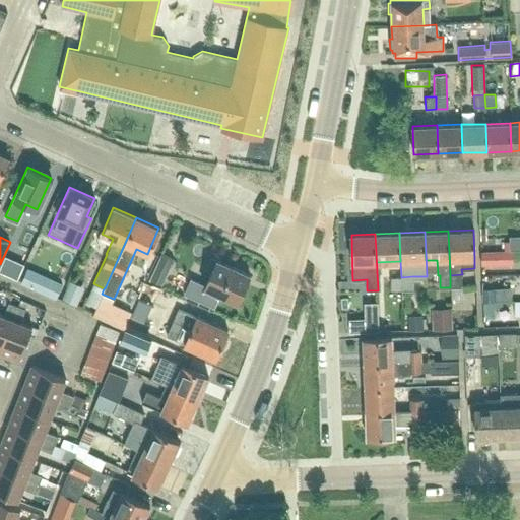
[(148,279),(161,285),(174,258),(160,253),(148,279)]
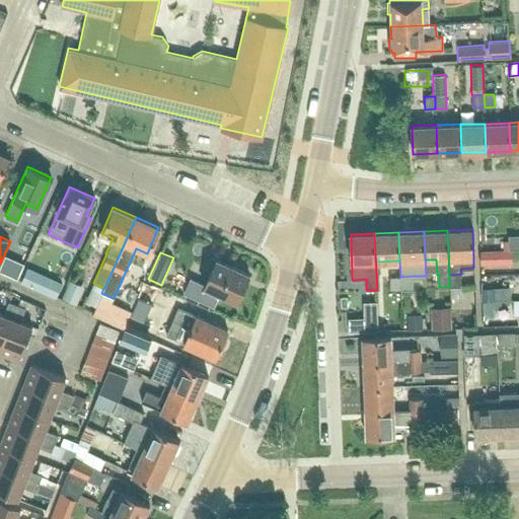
[(249,274),(209,255),(204,267),(210,270),(204,284),(190,278),(182,293),(213,306),(217,296),(219,293),(236,301),(249,274)]
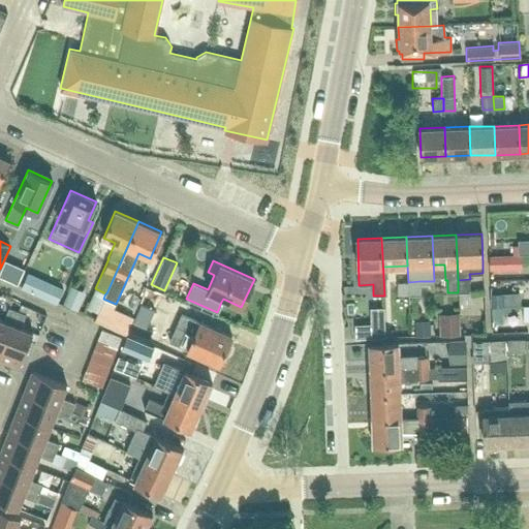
[(470,279),(458,280),(458,292),(459,303),(471,303),(470,279)]
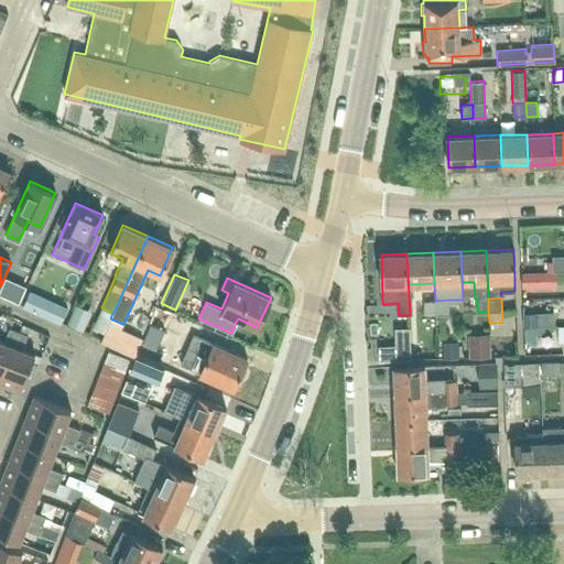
[(61,322),(67,307),(47,300),(42,313),(61,322)]
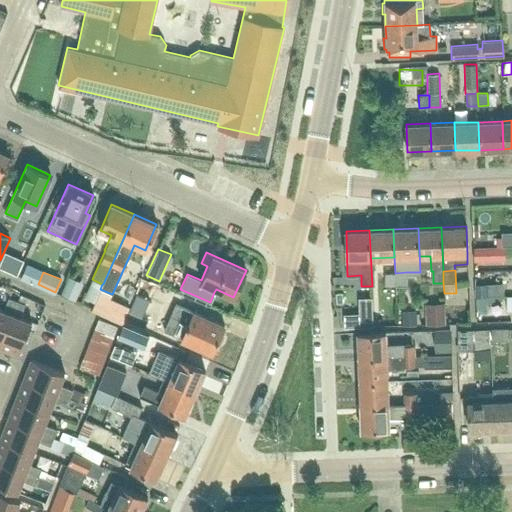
[(406,272),(395,273),(395,285),(407,284),(406,272)]
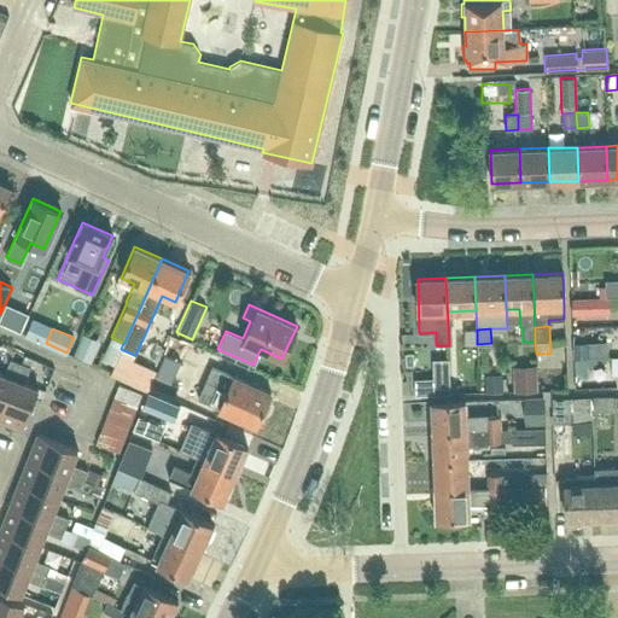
[(466,344),(477,344),(477,330),(465,330),(466,344)]
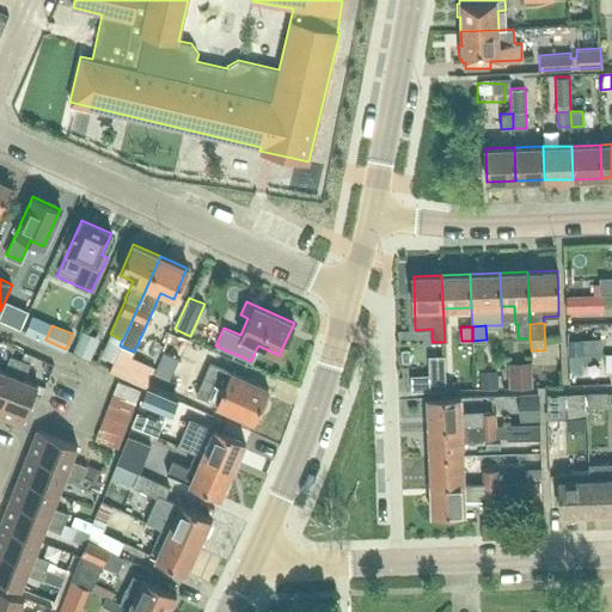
[(611,377),(611,326),(597,328),(598,342),(565,343),(567,380),(611,377)]
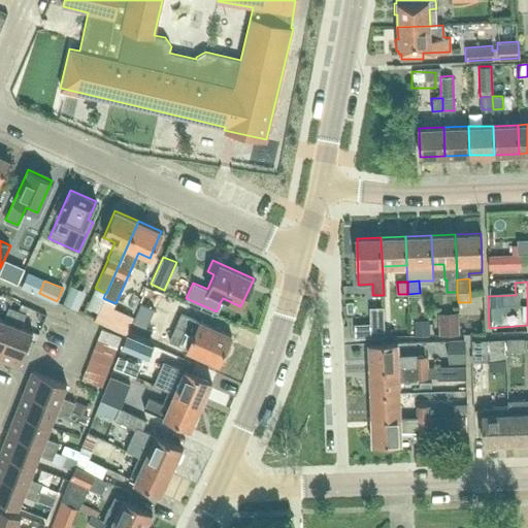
[(61,303),(68,306),(76,310),(86,291),(70,285),(61,303)]
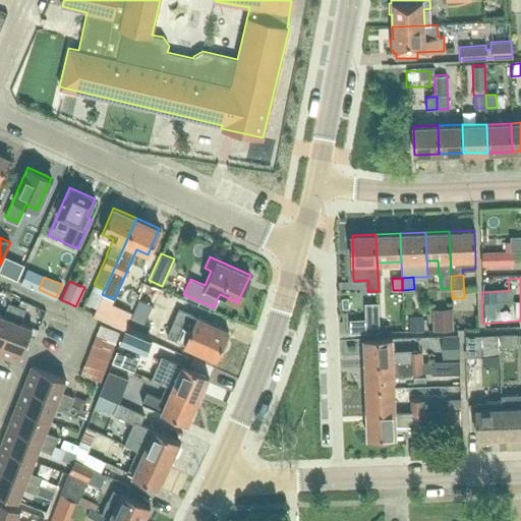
[(16,306),(0,348),(0,353),(18,360),(32,327),(19,322),(24,309),(27,302),(19,298),(16,306)]
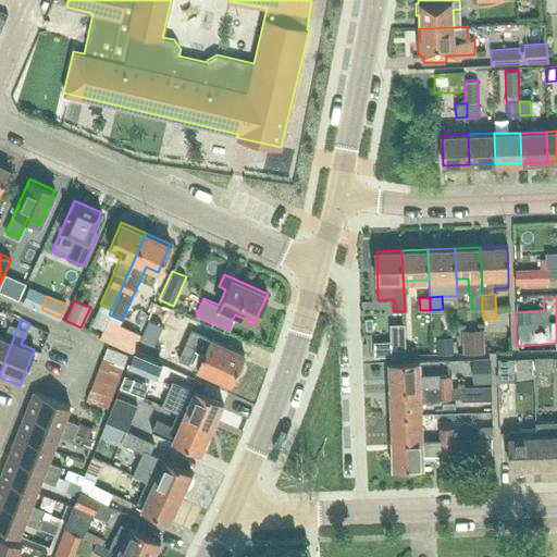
[(0,335),(0,372),(17,327),(9,323),(3,337),(0,335)]
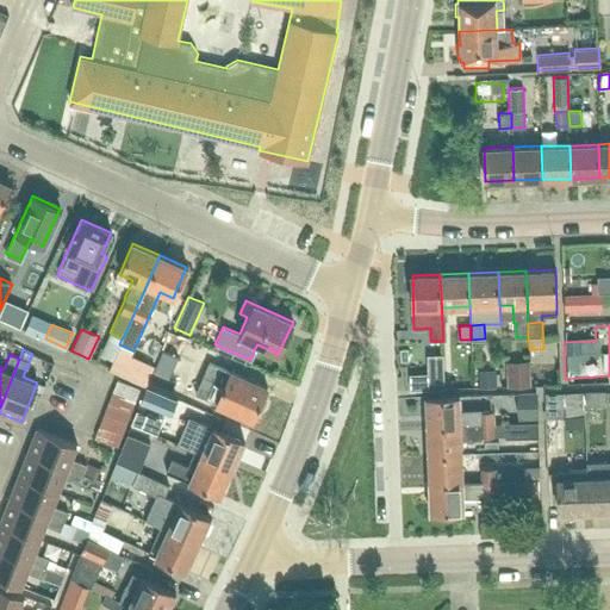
[(528,360),(505,361),(506,386),(529,385),(528,360)]
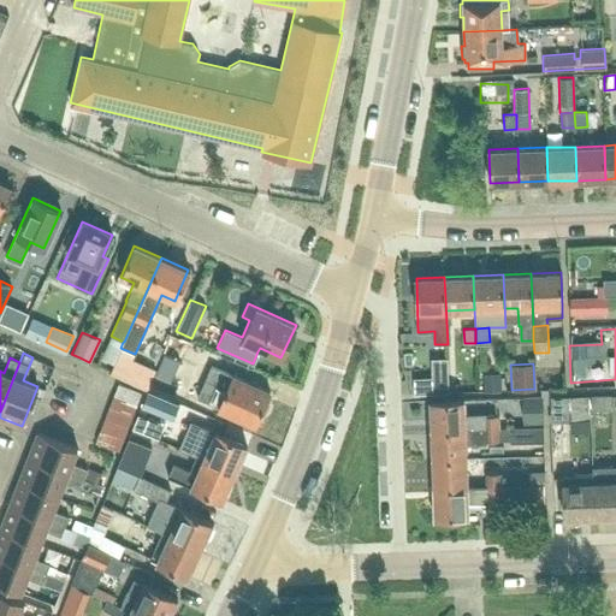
[(196,395),(254,421),(268,389),(231,372),(230,374),(211,366),(196,395)]
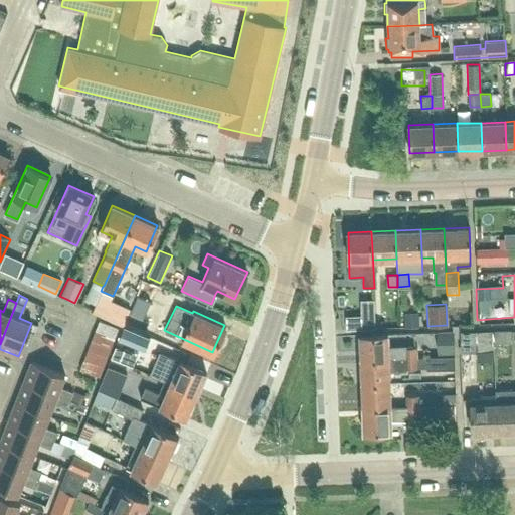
[(147,320),(129,313),(124,325),(142,332),(147,320)]
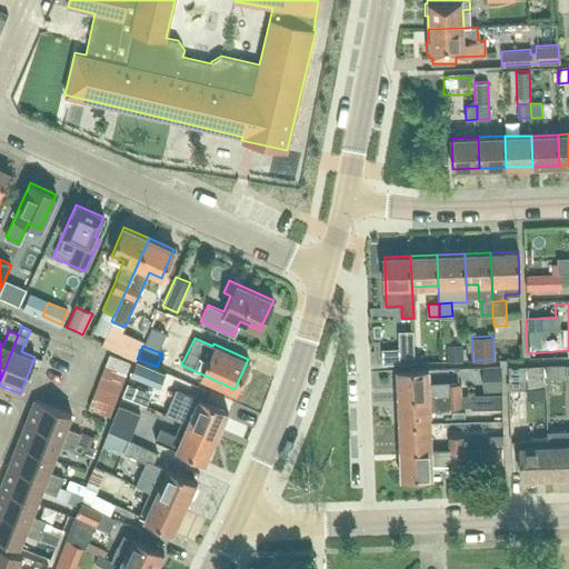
[(389,360),(411,360),(411,346),(388,347),(389,360)]
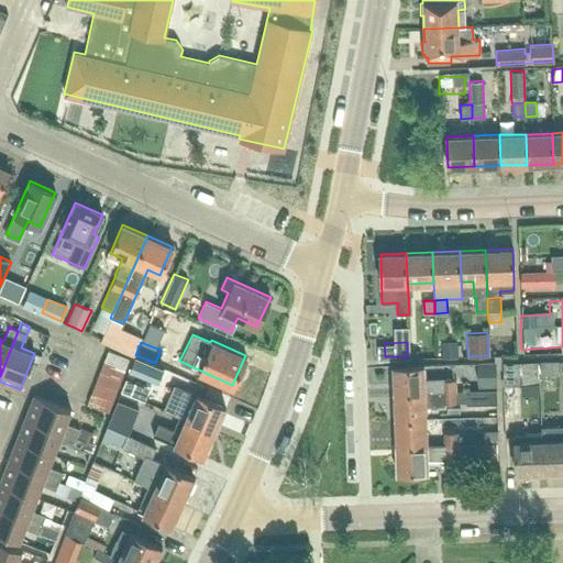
[(103,361),(124,370),(129,359),(108,351),(103,361)]
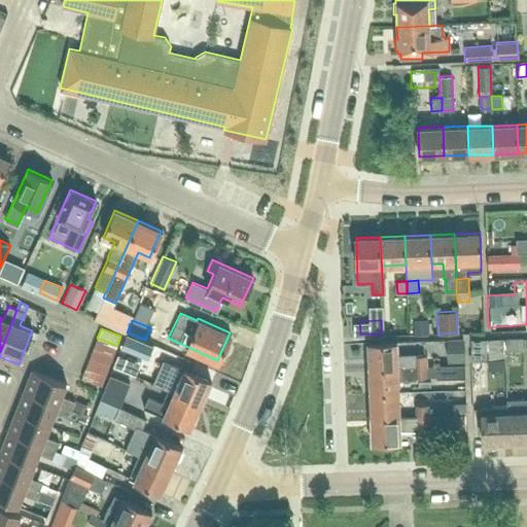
[(126,334),(119,347),(161,364),(163,360),(167,351),(126,334)]
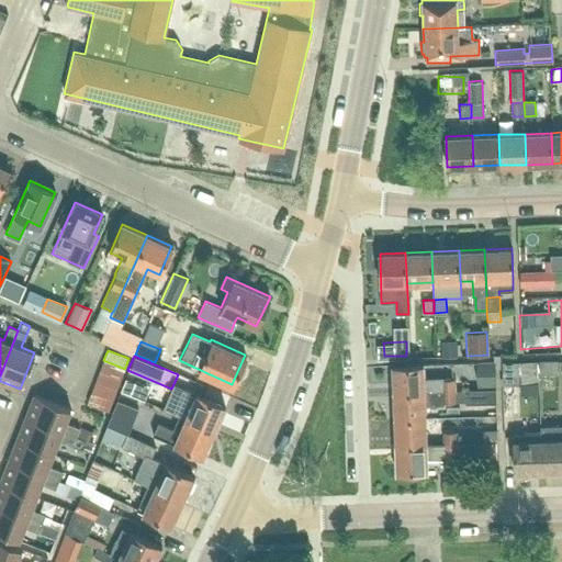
[(99,370),(121,379),(124,369),(103,360),(99,370)]
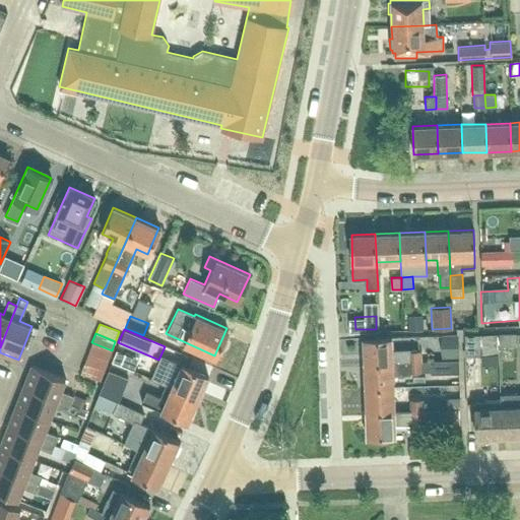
[(420,350),(392,351),(391,337),(363,338),(364,364),(420,362),(420,350)]
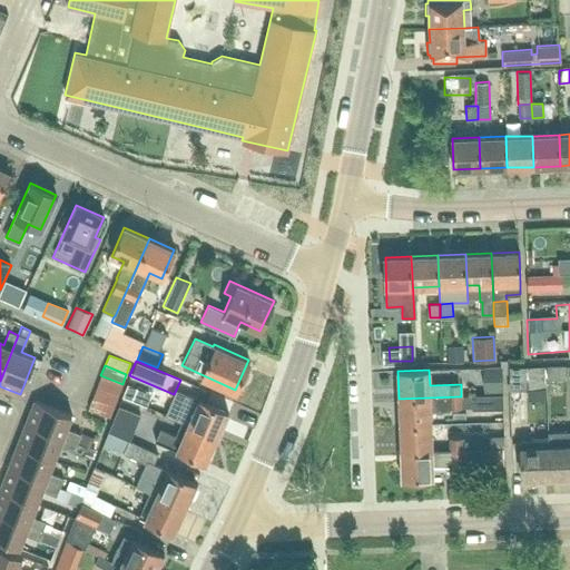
[(567,371),(511,370),(510,389),(567,390),(567,371)]
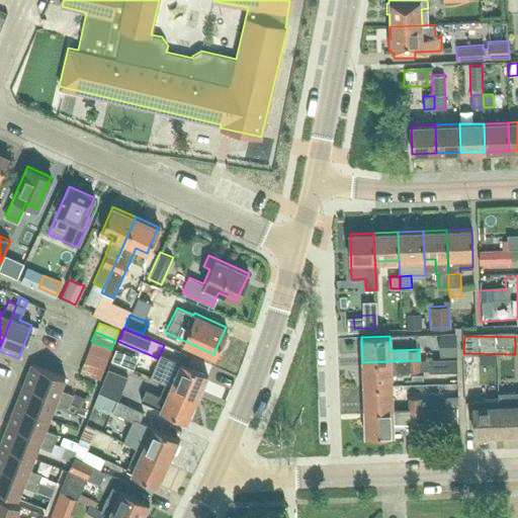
[(107,358),(111,349),(91,341),(88,350),(107,358)]
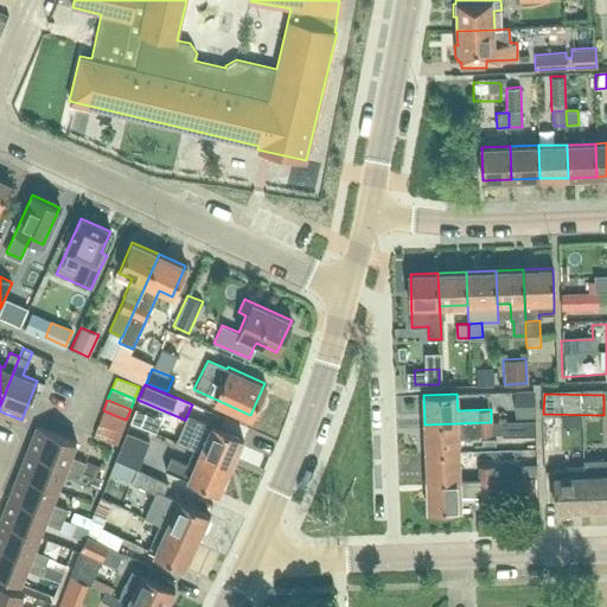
[(134,410),(129,421),(140,426),(146,411),(135,407),(134,410)]
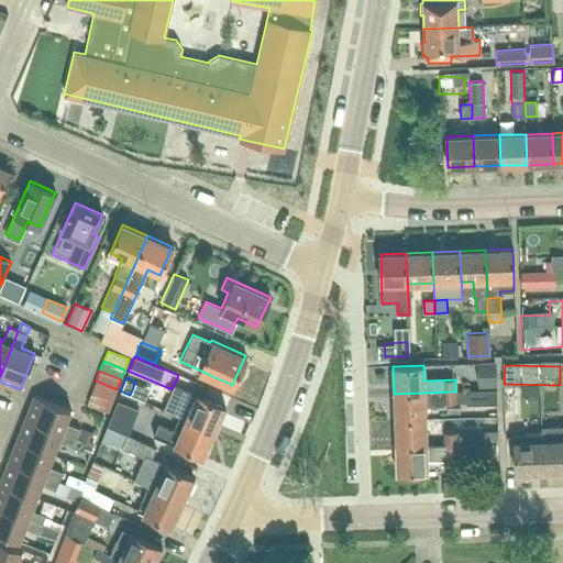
[(112,401),(117,389),(96,381),(90,393),(112,401)]
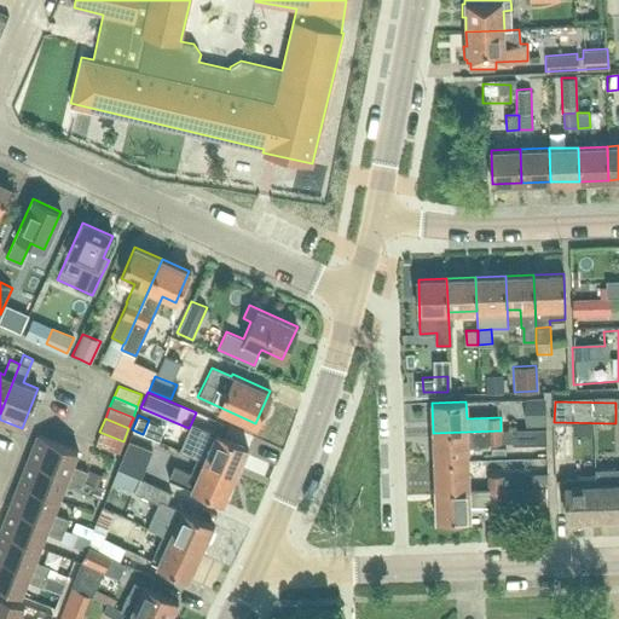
[(196,458),(235,475),(247,447),(191,423),(189,428),(185,437),(179,451),(196,458)]
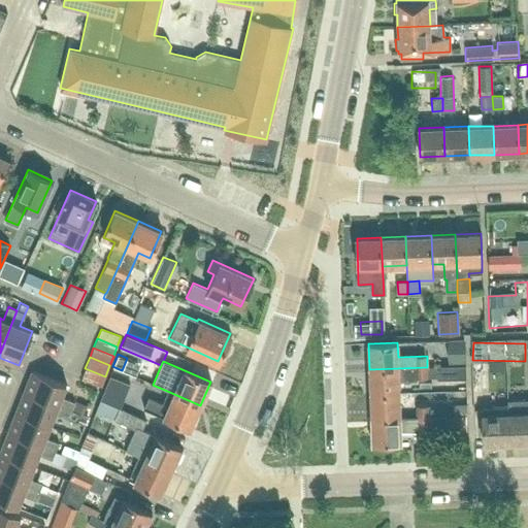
[(432,366),(433,380),(465,377),(465,365),(432,366)]
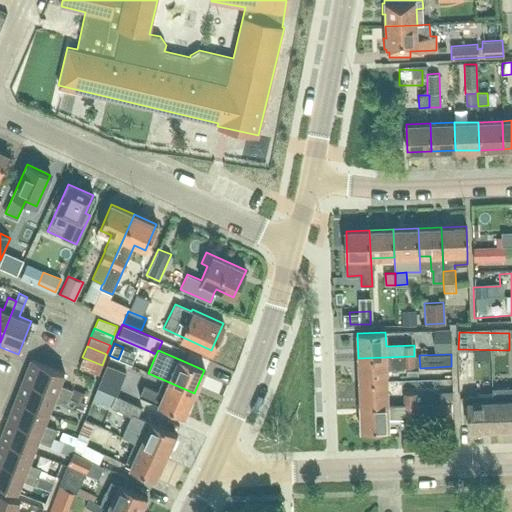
[(404,367),(414,366),(414,356),(358,358),(359,382),(387,381),(386,369),(404,368),(404,367)]
